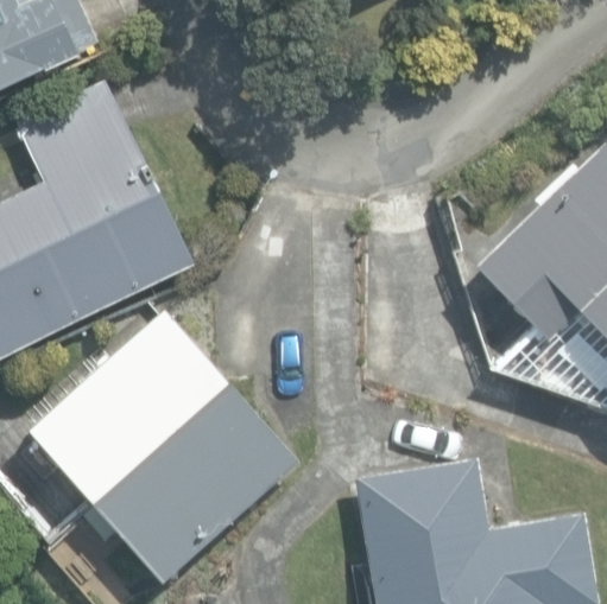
[(0,0),(0,86),(96,42),(77,0),(29,0),(27,1),(26,0),(0,0)]
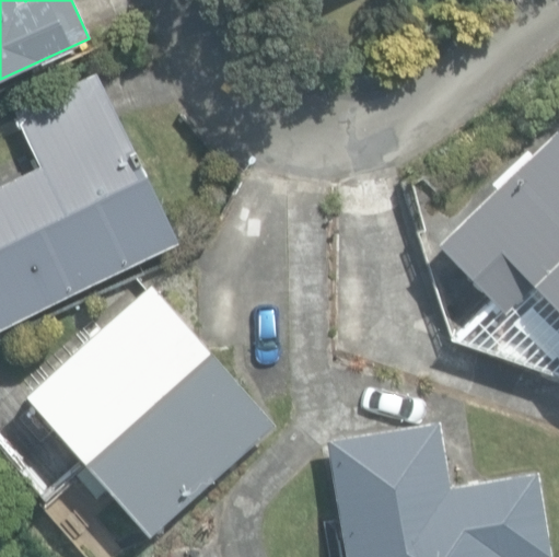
[(0,185),(0,332),(181,245),(97,73),(13,114),(39,167),(0,185)]
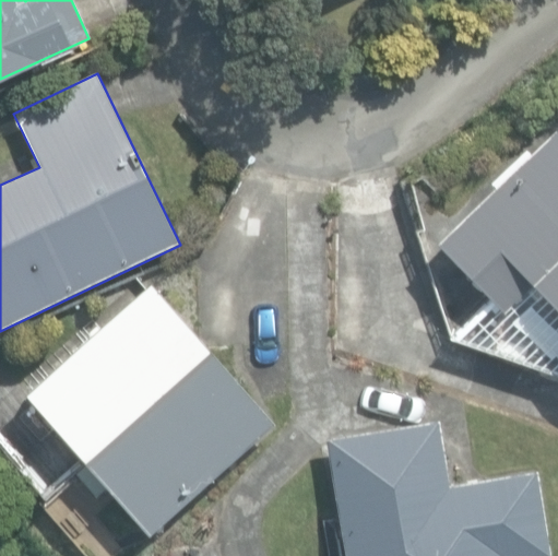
[(557,129),(556,128),(434,245),(557,375),(557,129)]
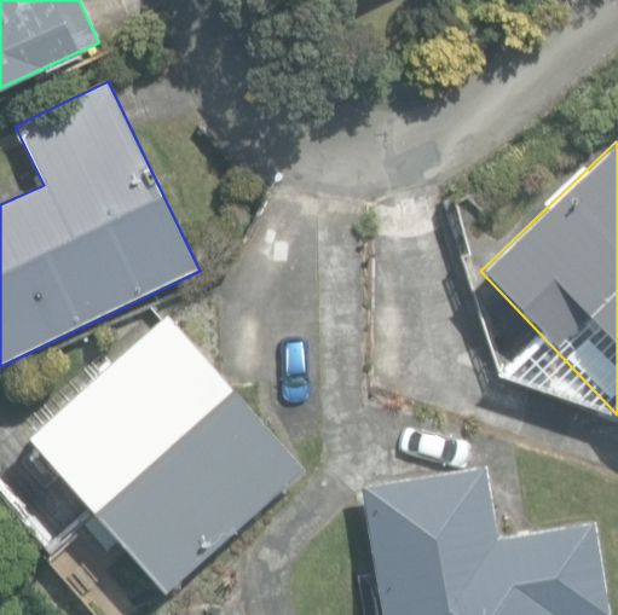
[(29,436),(165,592),(304,470),(167,314),(29,436)]
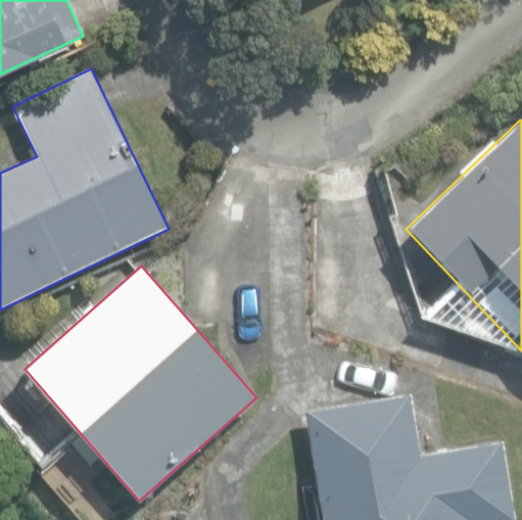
[(516,519),(503,440),(421,454),(411,394),(305,412),(323,519),(516,519)]
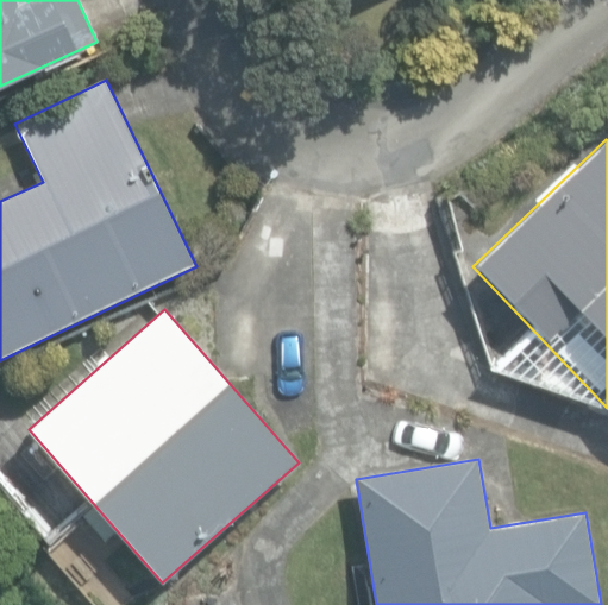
All buildings are outlined.
